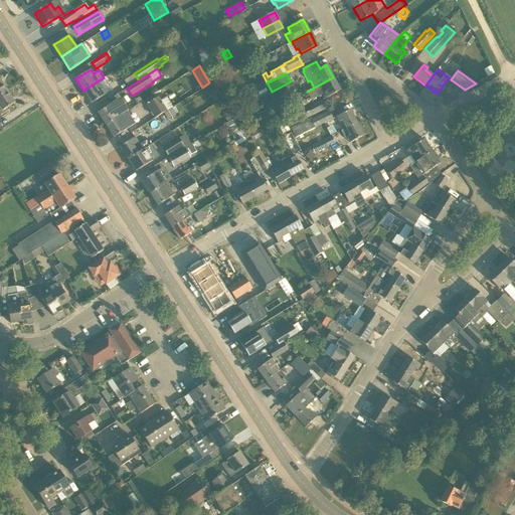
[(83,91),(92,104),(107,94),(106,94),(112,90),(104,77),(83,91)]
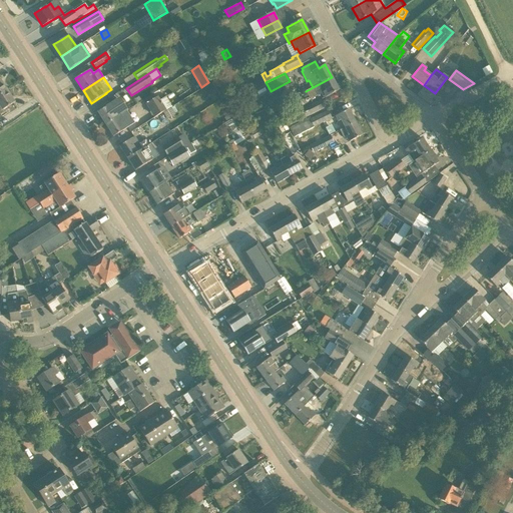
[(306,91),(310,99),(321,93),(323,98),(339,90),(332,77),(306,91)]
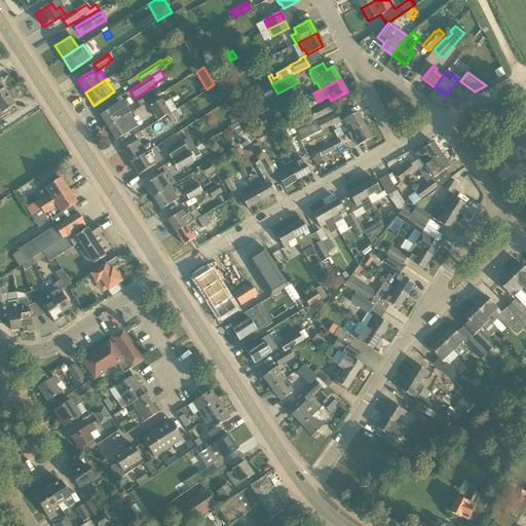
[(0,98),(0,114),(2,113),(2,114),(6,111),(14,105),(7,94),(0,98)]
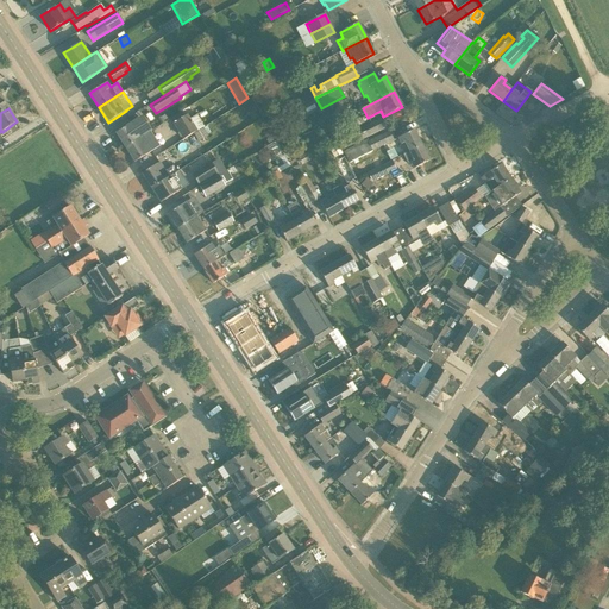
[(187,114),(173,124),(183,140),(184,139),(193,135),(198,132),(198,131),(190,119),(187,114)]
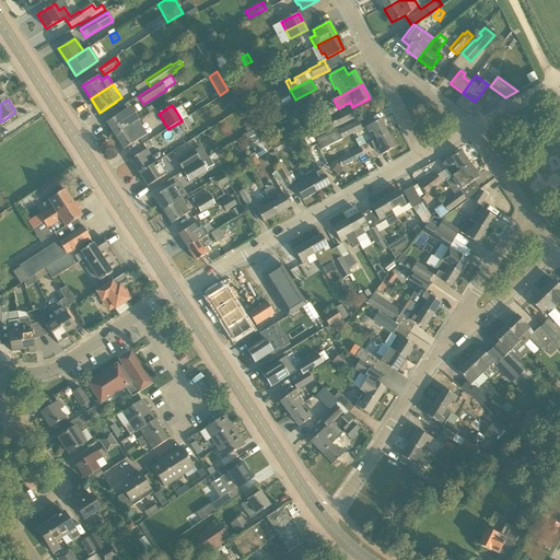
[(139,120),(130,107),(106,123),(115,136),(139,120)]
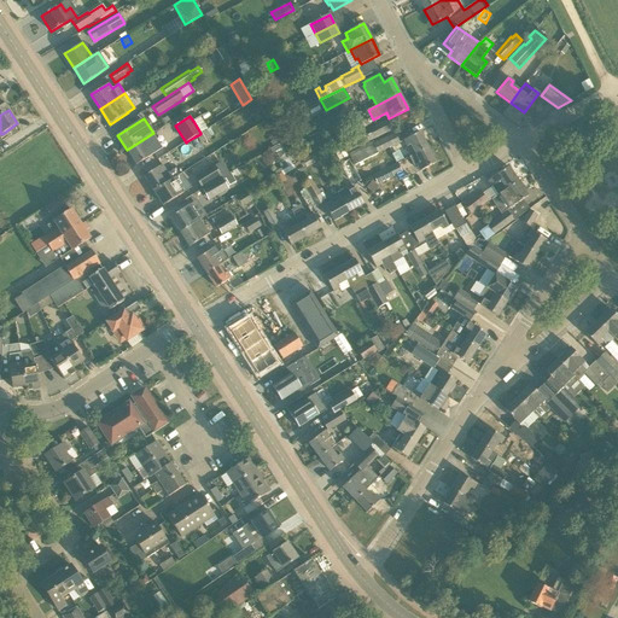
[(345,153),(391,130),(385,120),(340,144),(343,147),(345,153)]
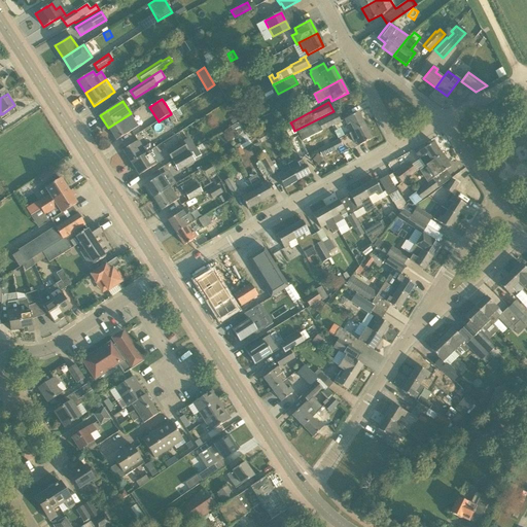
[(354,131),(364,126),(358,112),(349,117),(344,119),(347,125),(350,124),(354,131)]
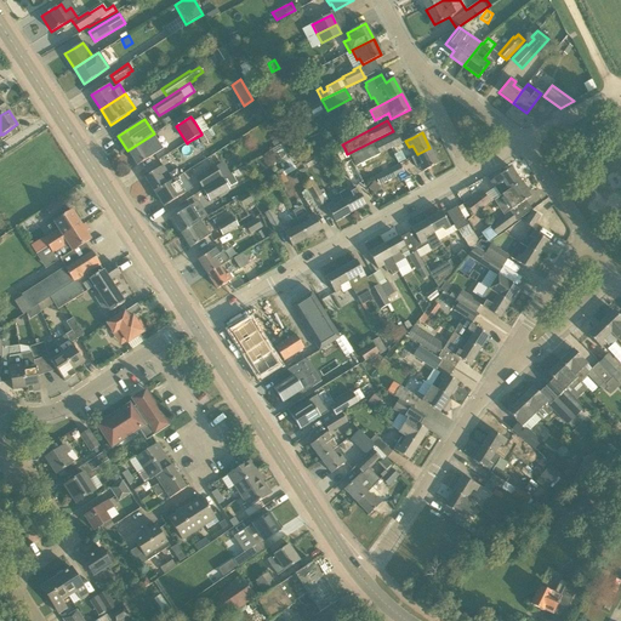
[(127,151),(137,166),(147,159),(163,149),(154,134),(127,151)]
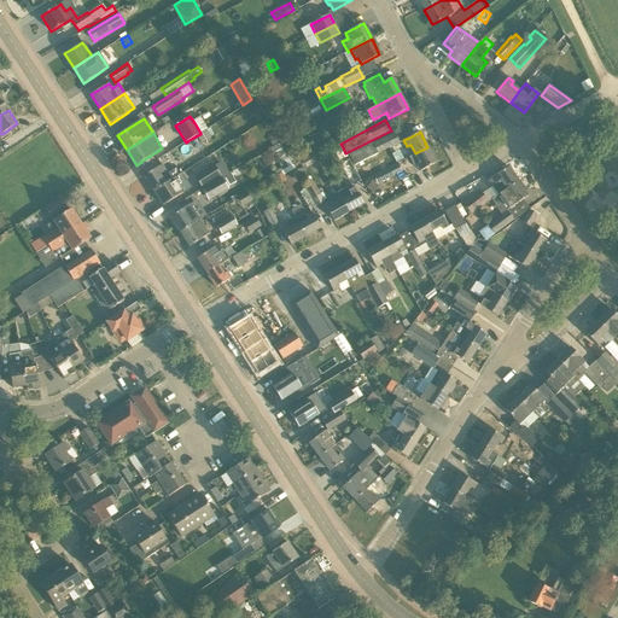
[(395,133),(374,144),(373,141),(348,155),(354,165),(400,143),(395,133)]
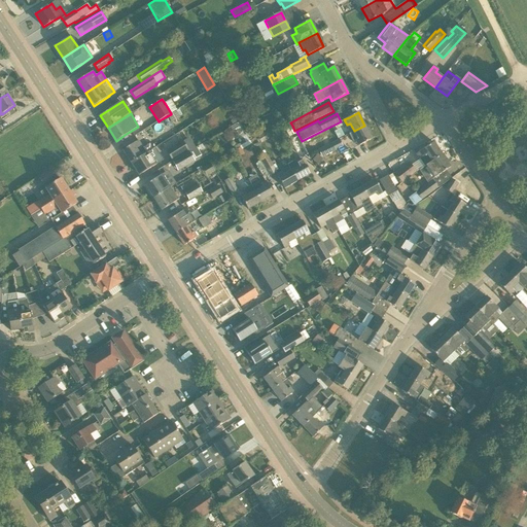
[(291,126),(285,130),(289,137),(295,134),(291,126)]
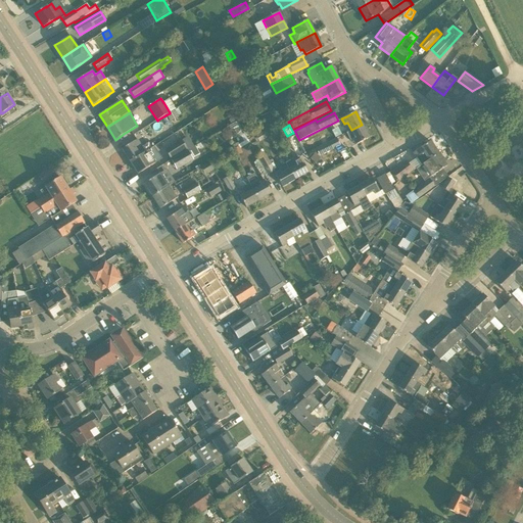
[(362,125),(351,130),(346,133),(350,141),(352,140),(355,145),(369,138),(362,125)]
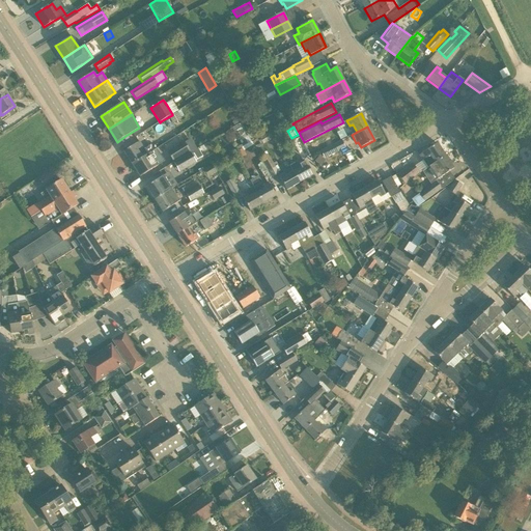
[(342,139),(348,136),(345,130),(339,132),(342,139)]
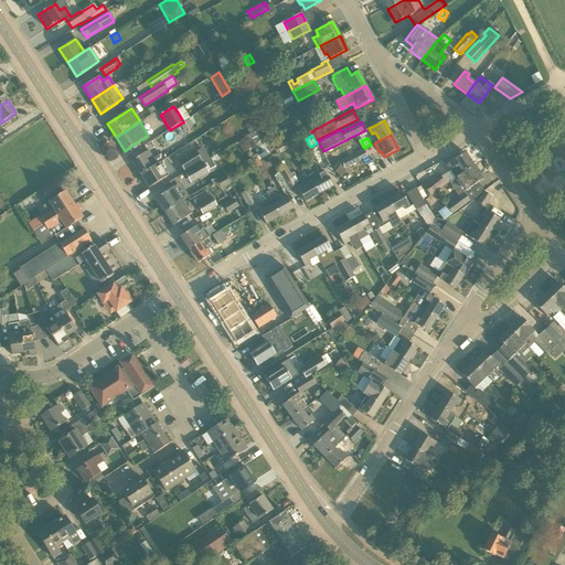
[(184,173),(192,169),(210,159),(203,147),(178,161),(184,173)]
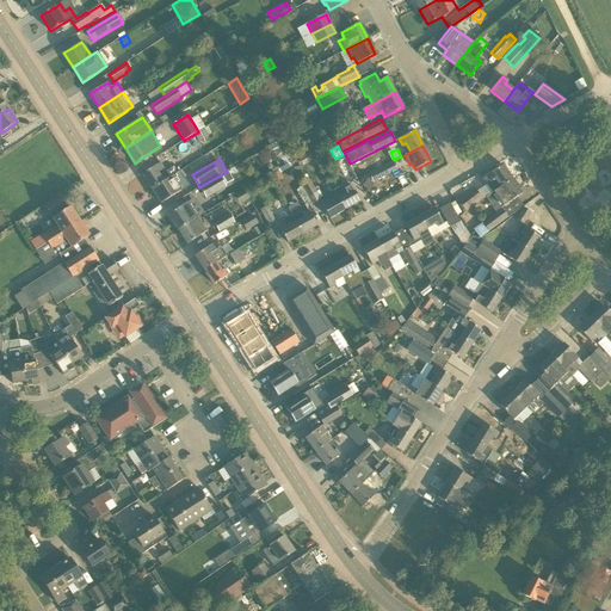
[(152,189),(164,181),(158,172),(164,168),(159,164),(152,168),(142,174),(152,189)]
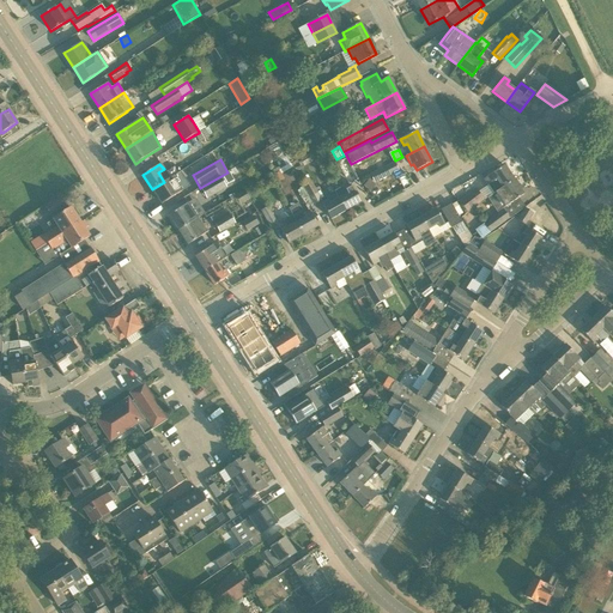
[(387,167),(370,175),(375,183),(390,175),(387,167)]
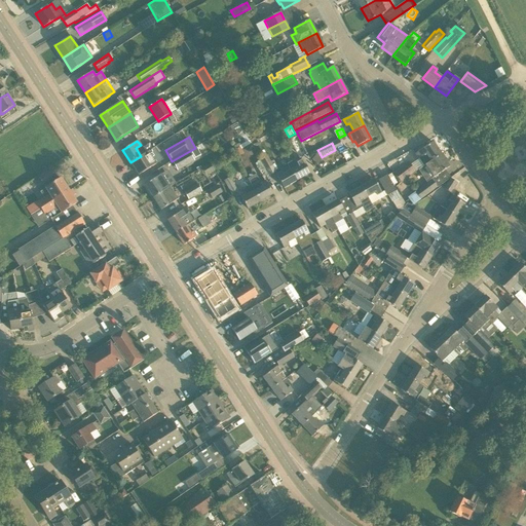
[(423,166),(424,165),(430,161),(441,155),(433,143),(415,154),(418,159),(423,166)]
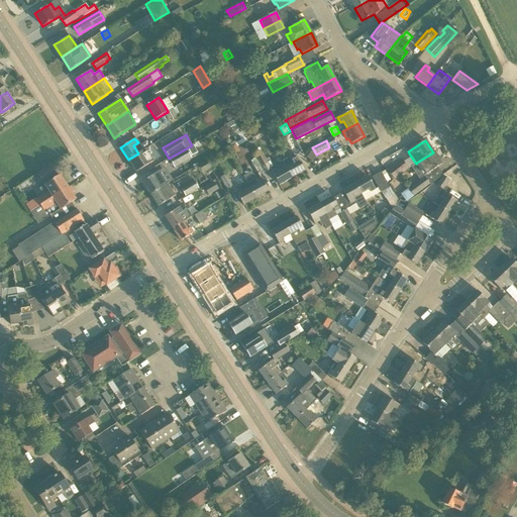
[(176,154),(169,159),(175,168),(191,159),(190,157),(197,151),(193,144),(192,145),(176,154)]
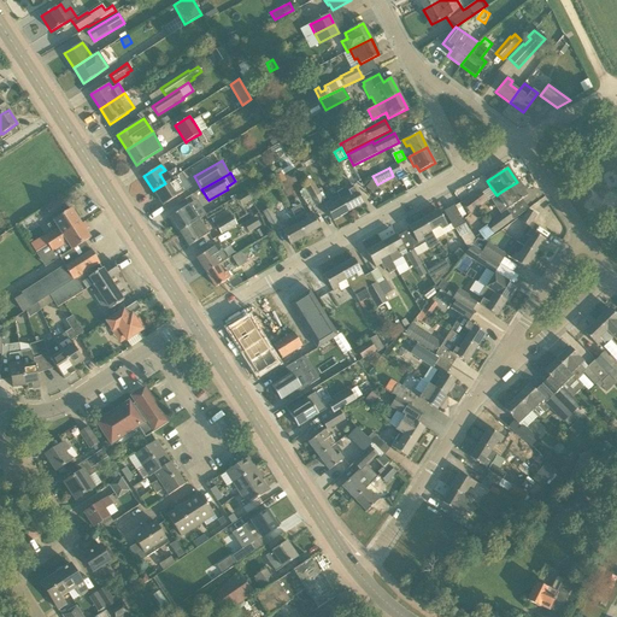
[(153,191),(163,206),(183,192),(174,177),(165,183),(153,191)]
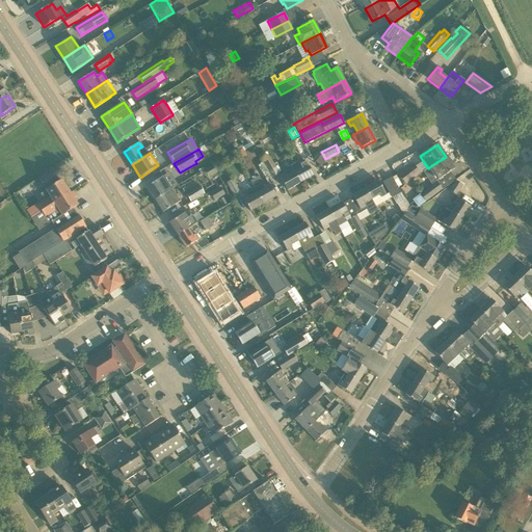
[(429,167),(437,180),(454,169),(446,157),(435,163),(429,167)]
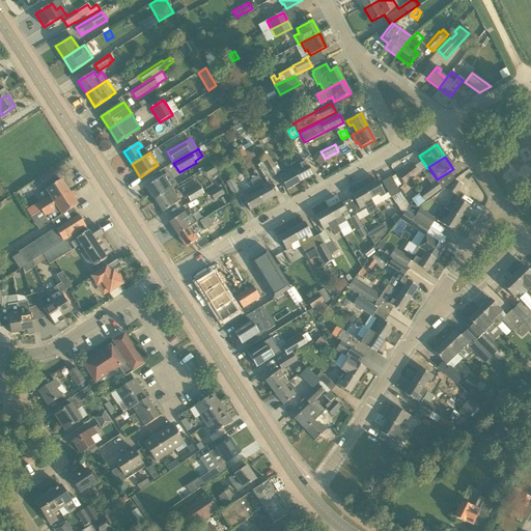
[(299,183),(312,175),(307,166),(304,161),(299,164),(298,161),(289,166),(292,171),(299,183)]
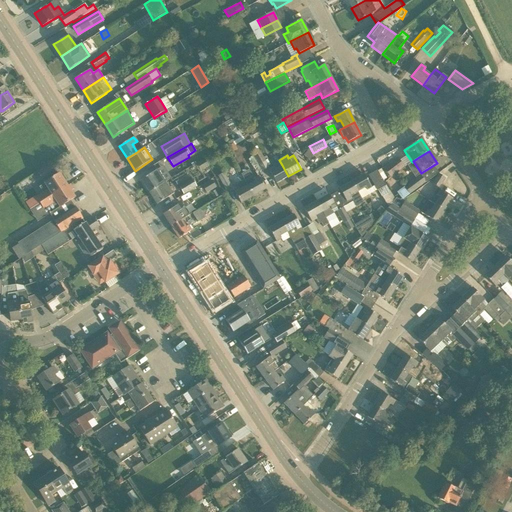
[(248,158),(255,173),(261,170),(253,156),(248,158)]
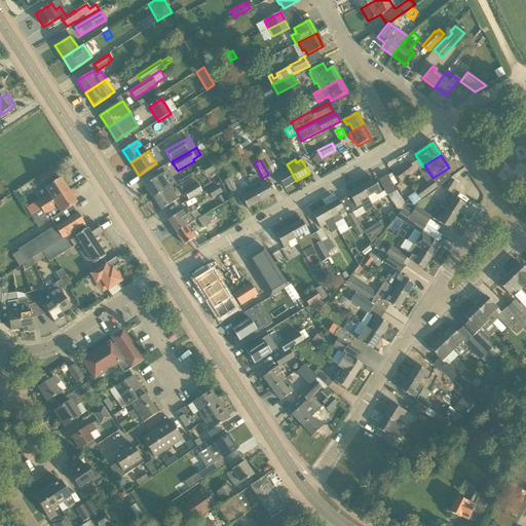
[(263,165),(269,176),(276,173),(270,161),(263,165)]
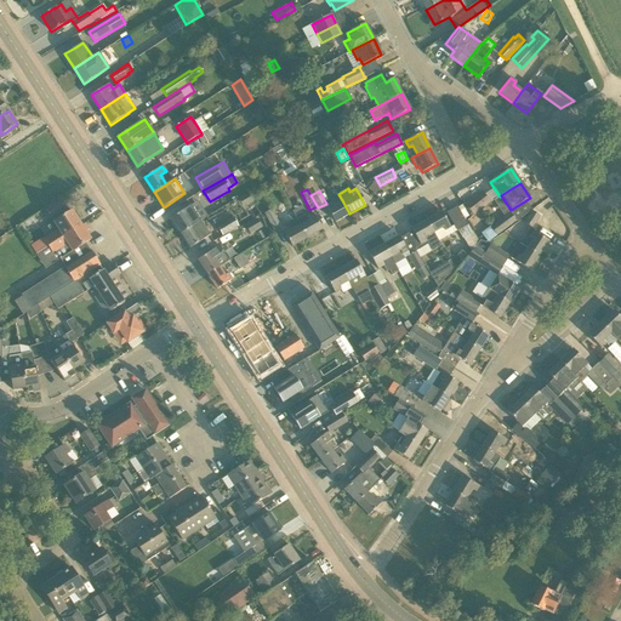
[(491,203),(483,192),(467,203),(466,205),(473,215),(491,203)]
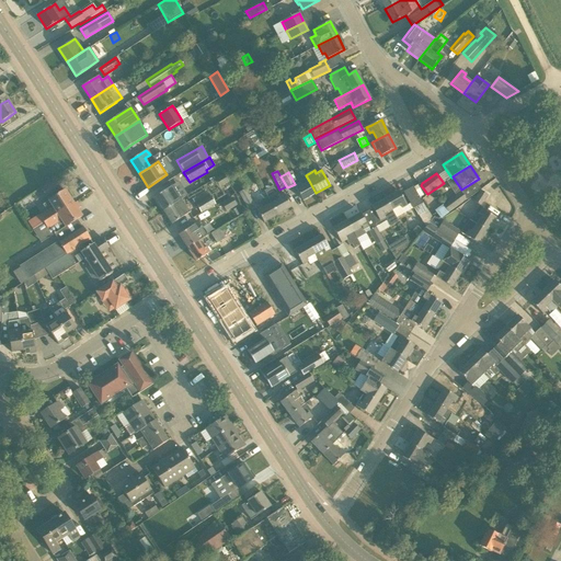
[(42,190),(47,198),(60,190),(55,181),(42,190)]
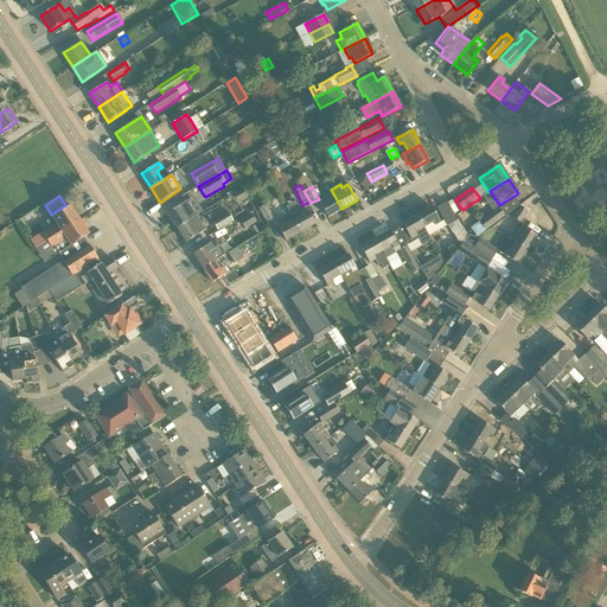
[(334,196),(326,200),(324,198),(318,202),(321,208),(327,217),(342,209),(334,196)]
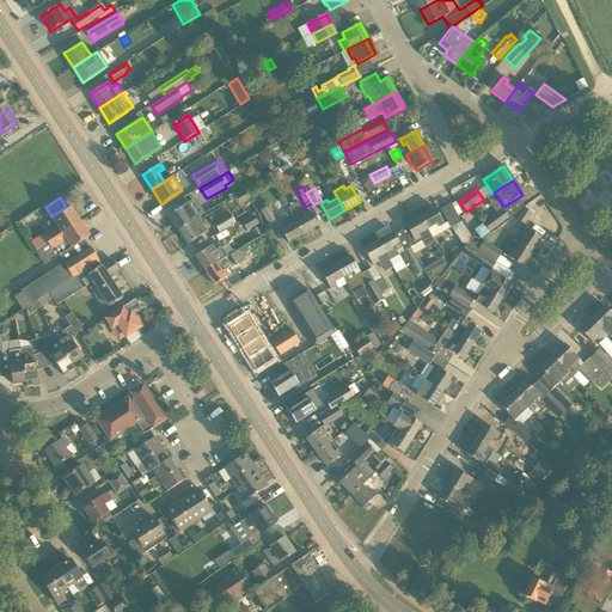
[(178,230),(197,218),(188,202),(169,215),(178,230)]
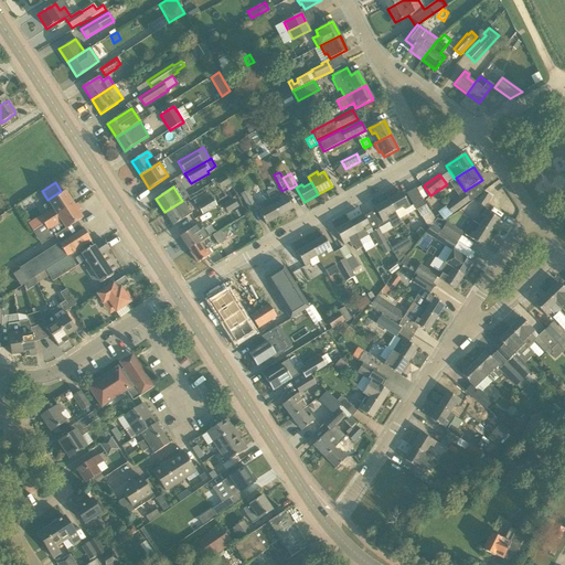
[(416,188),(406,193),(416,211),(425,205),(416,188)]
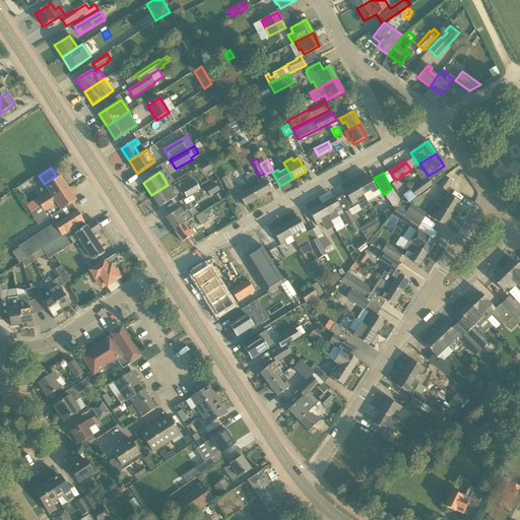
[(228,175),(220,179),(229,193),(235,189),(228,175)]
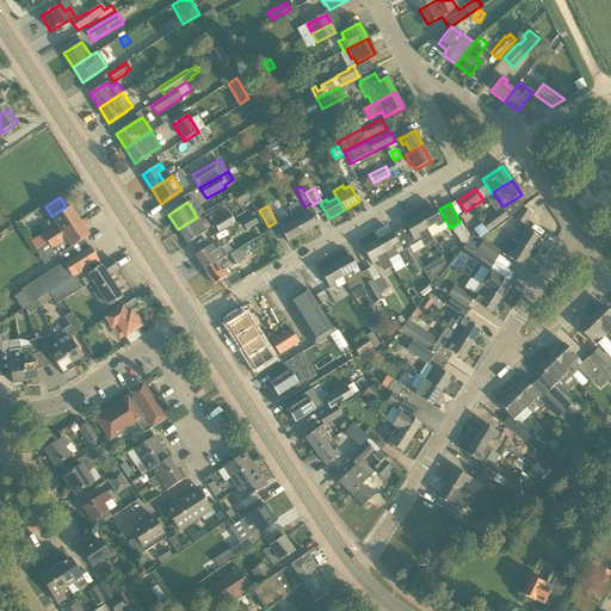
[(61,214),(49,222),(54,229),(43,235),(47,242),(80,222),(71,208),(61,214)]
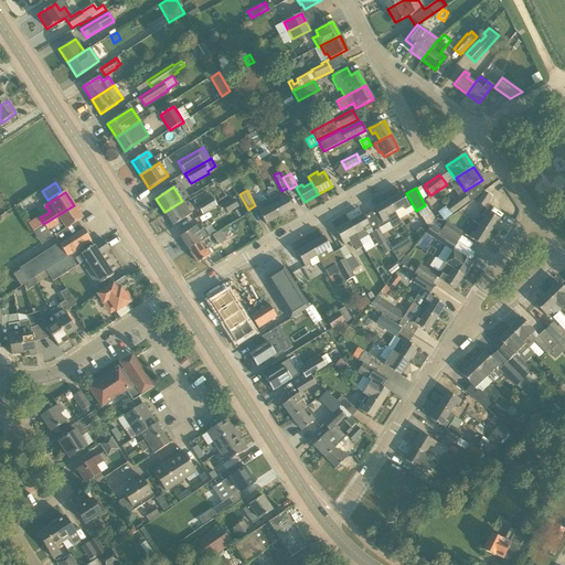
[(483,192),(477,203),(483,208),(486,204),(487,204),(492,196),(483,192)]
